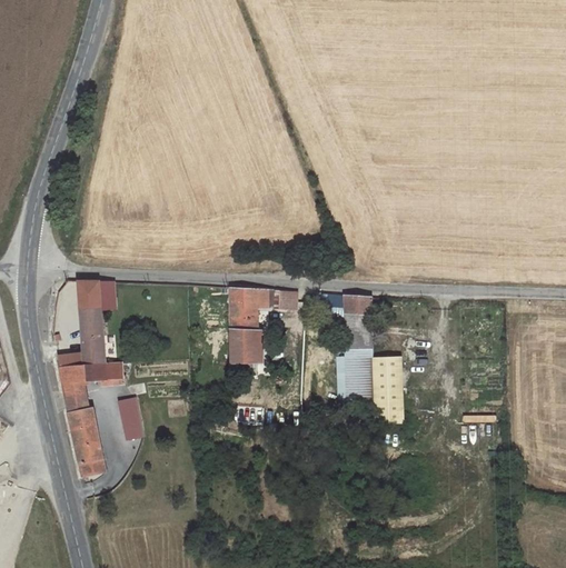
[(77,280),(80,356),(80,368),(101,367),(100,312),(116,312),(115,282),(77,280)]
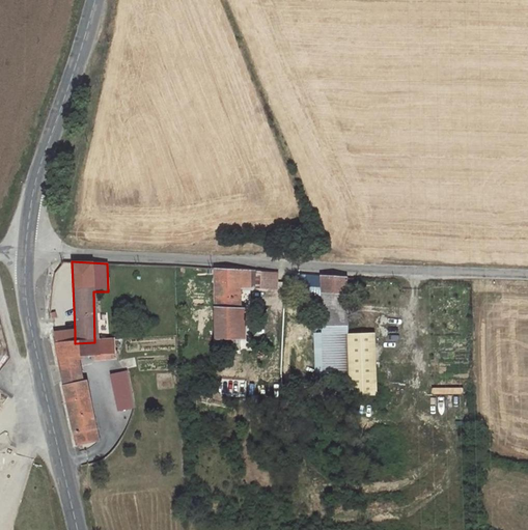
[(241,338),(242,291),(242,271),(215,270),(214,337),(241,338)]
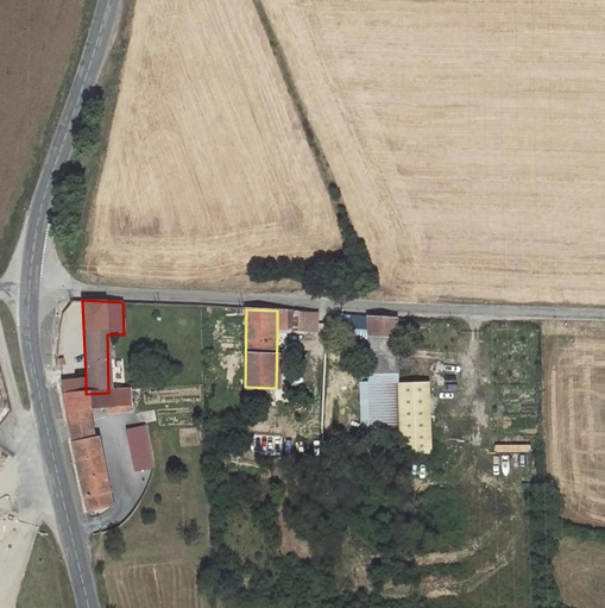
[(277,311),(277,334),(290,334),(291,311),(277,311)]
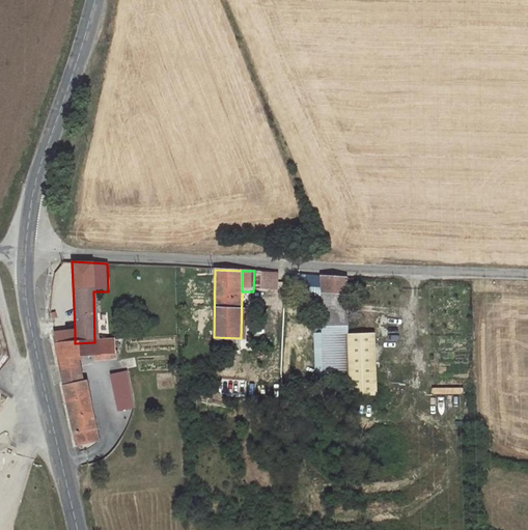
[(275,272),(254,271),(253,291),(274,291),(275,272)]
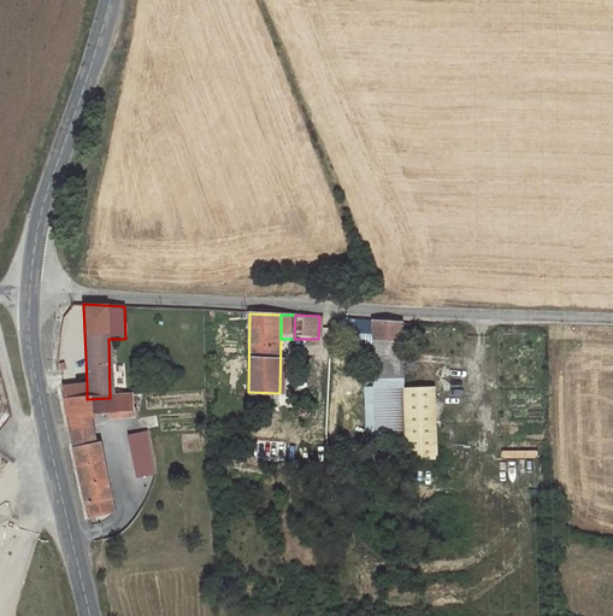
[(340,339),(371,339),(404,339),(404,320),(340,321),(340,339)]
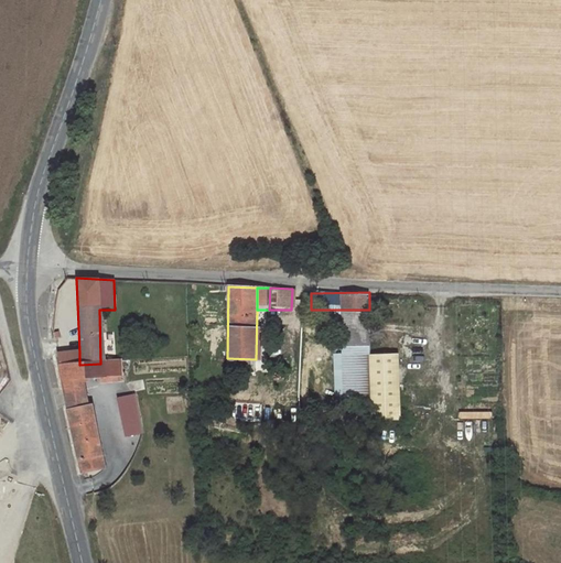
[(340,310),(341,345),(369,345),(369,310),(340,310)]
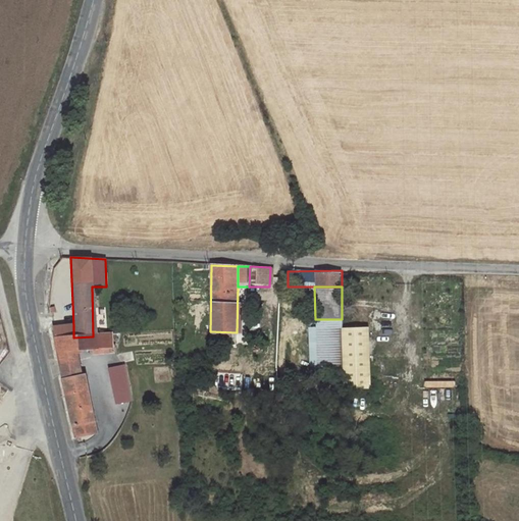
[(342,319),(315,319),(315,369),(343,369),(342,326),(342,319)]
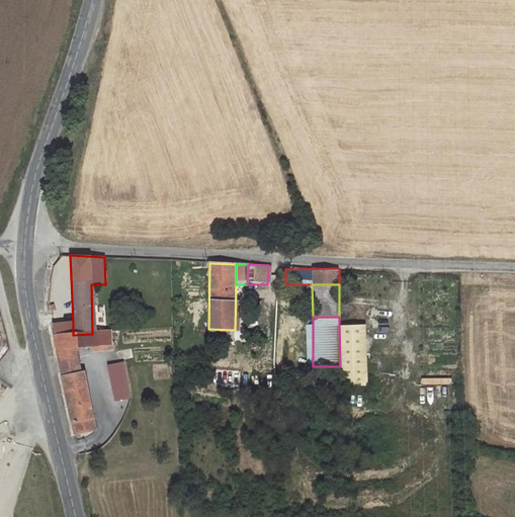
[(63,335),(63,323),(50,323),(53,336),(63,335)]
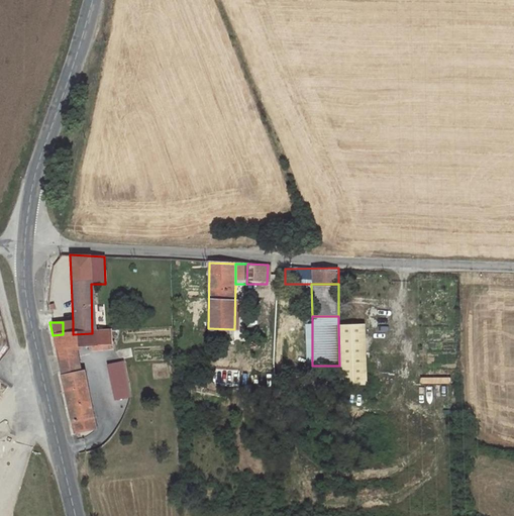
[(63,322),(63,334),(73,334),(73,323),(63,322)]
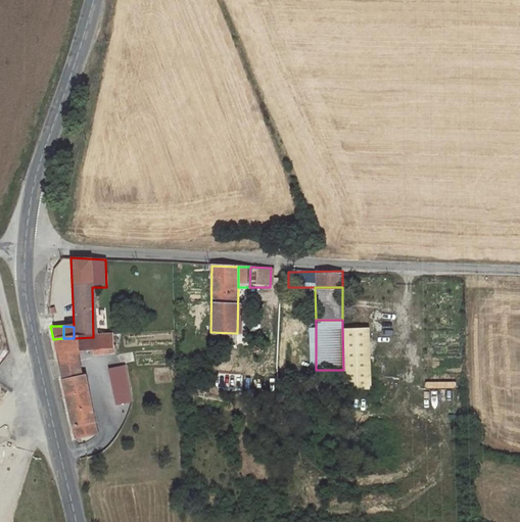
[(343,370),(343,387),(370,387),(369,327),(342,327),(343,370)]
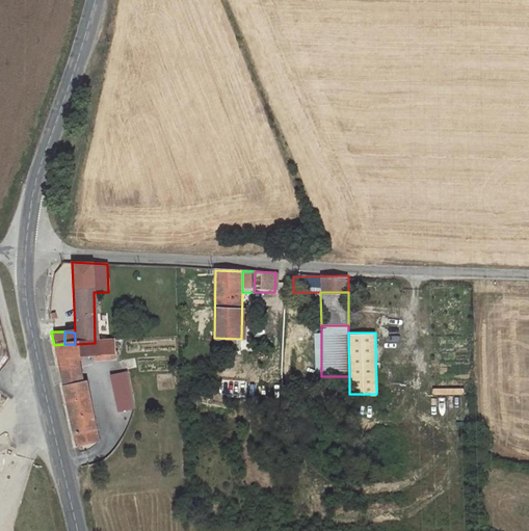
[(64,344),(54,345),(70,424),(74,446),(75,448),(95,446),(90,418),(85,419),(75,357),(89,357),(89,364),(113,361),(113,355),(110,355),(109,342),(95,343),(75,344),(64,344)]
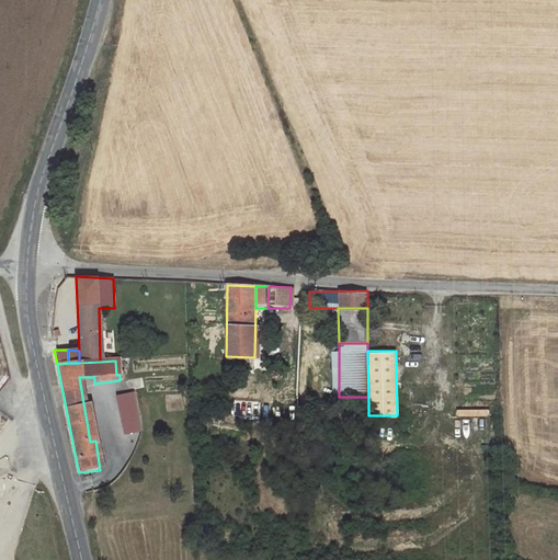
[(117,393),(120,406),(133,403),(131,390),(117,393)]
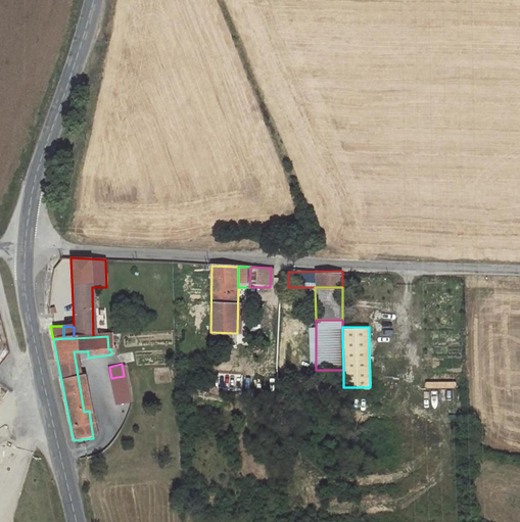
[(129,402),(124,376),(111,378),(116,405),(129,402)]
